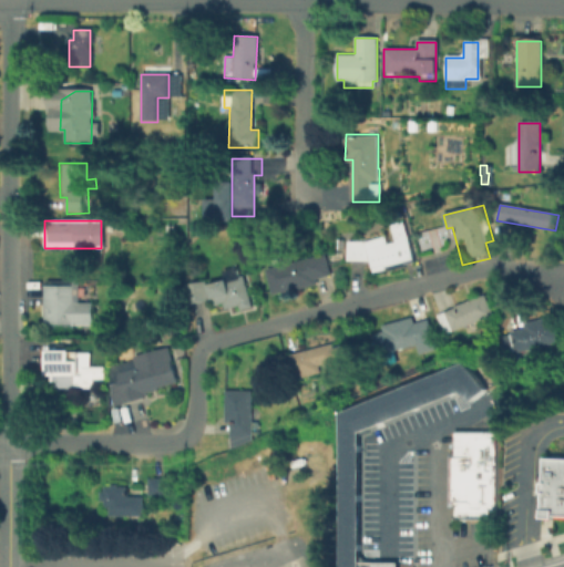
[(399,224),(413,261),(373,276),(368,260),(348,260),(348,244),(362,244),(360,237),(399,224)]
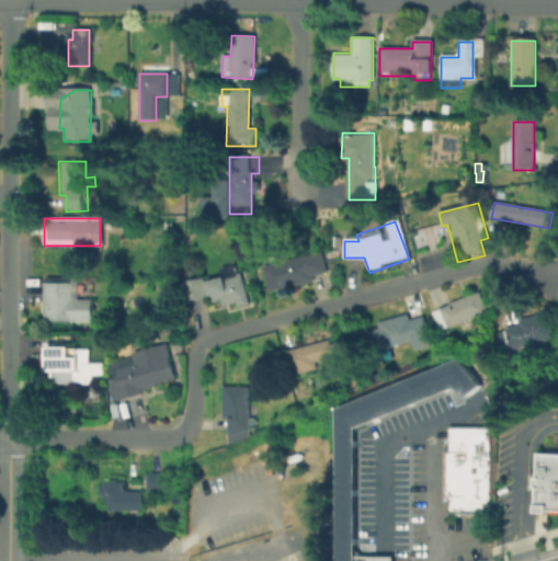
[(329,277),(286,290),(276,260),(319,247),(329,277)]
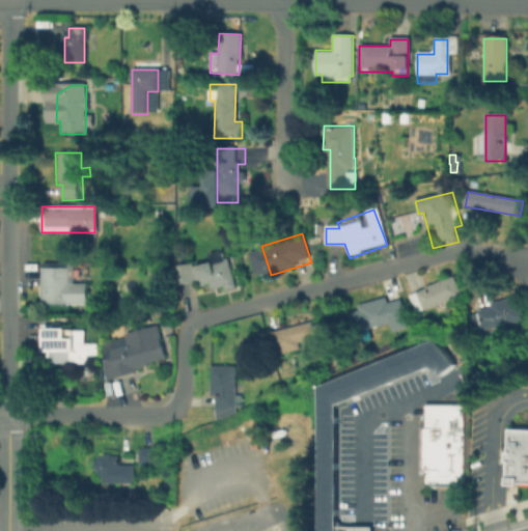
[(227,257),(237,290),(224,294),(222,287),(212,290),(210,284),(200,287),(195,267),(227,257)]
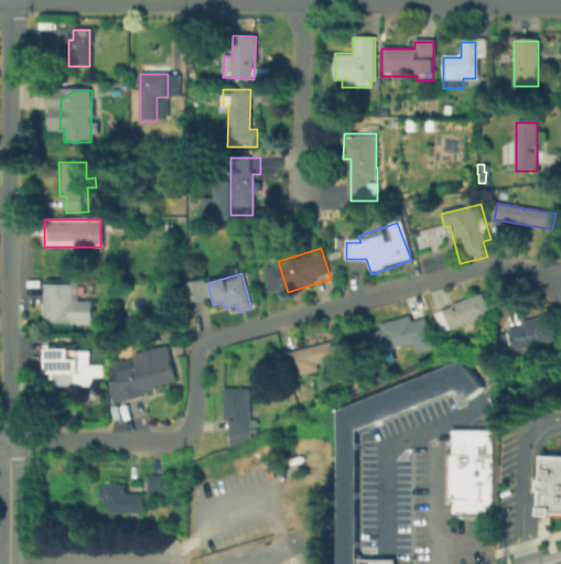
[(204,300),(185,303),(183,285),(201,282),(204,300)]
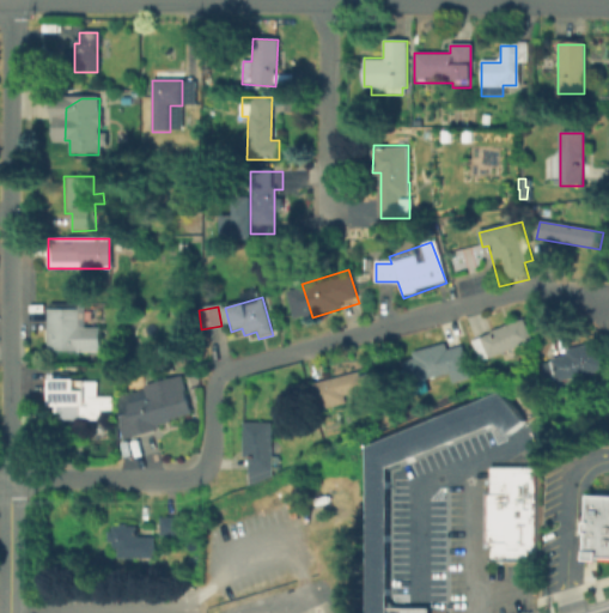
[(98,327),(98,353),(47,353),(47,310),(80,309),(80,327),(98,327)]
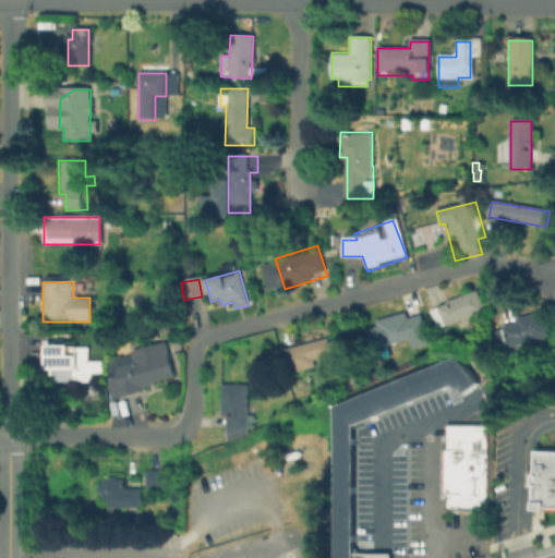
[(482,310),(437,329),(429,312),(474,291),(482,310)]
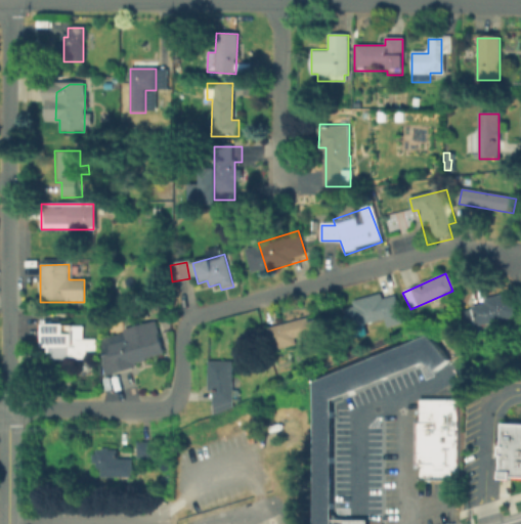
[(512,316),(460,331),(460,311),(513,290),(512,316)]
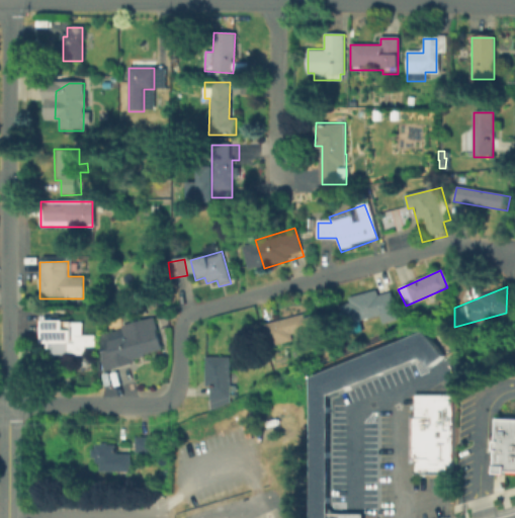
[(382,291),(383,294),(389,293),(396,320),(380,324),(378,317),(344,326),(338,303),(382,291)]
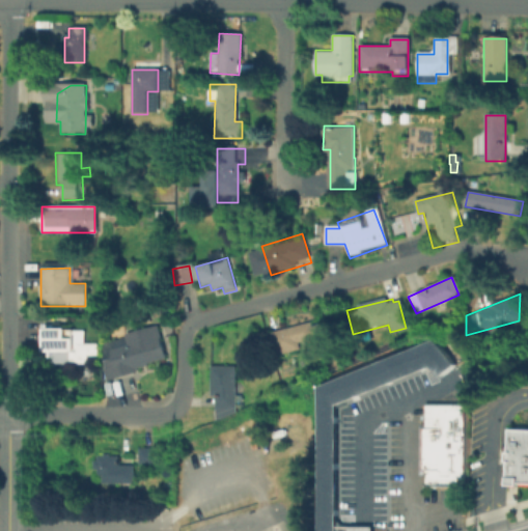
[(292,350),(277,354),(271,333),(325,318),(329,336),(290,346),(292,350)]
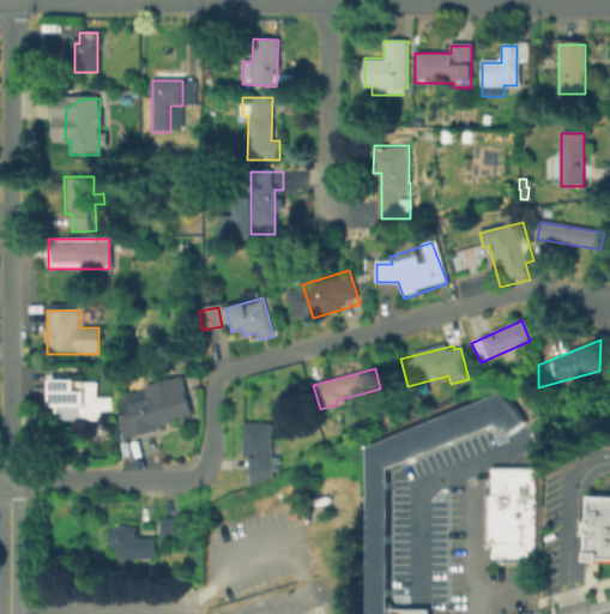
[(110,397),(110,417),(60,417),(60,407),(52,407),(52,380),(95,380),(95,397),(110,397)]
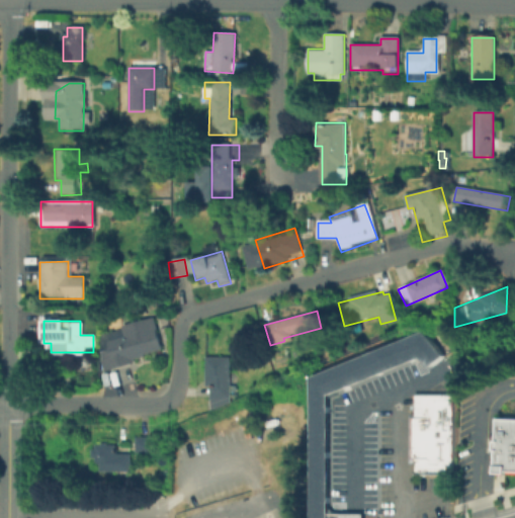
[(124,330),(126,336),(153,329),(160,354),(102,369),(94,338),(124,330)]
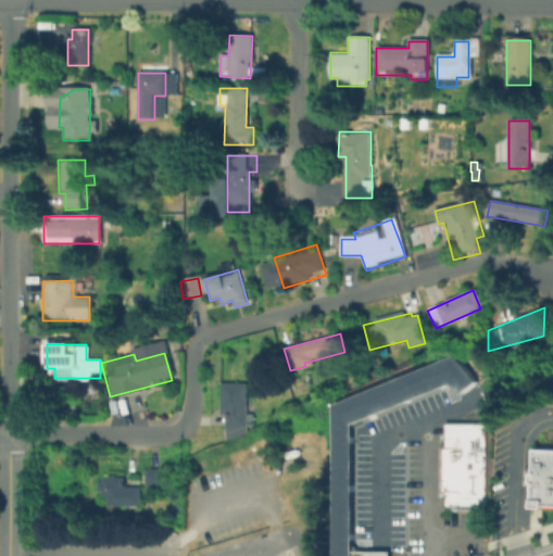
[(350,422),(348,550),(374,550),(386,550),(386,555),(328,555),(331,403),(451,354),(473,380),(455,394),(445,382),(350,422)]
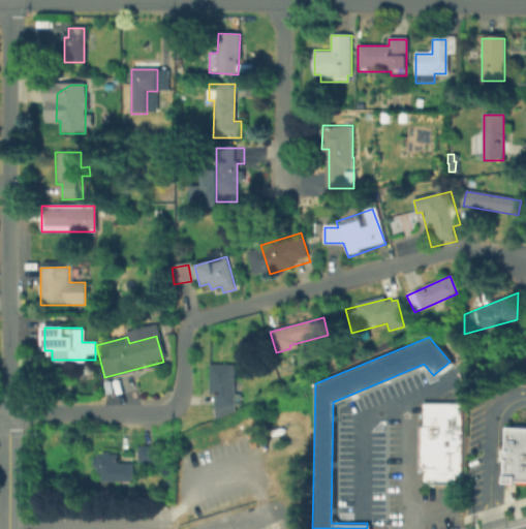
[(235,366),(235,393),(231,393),(231,404),(214,404),(214,393),(209,393),(209,366),(235,366)]
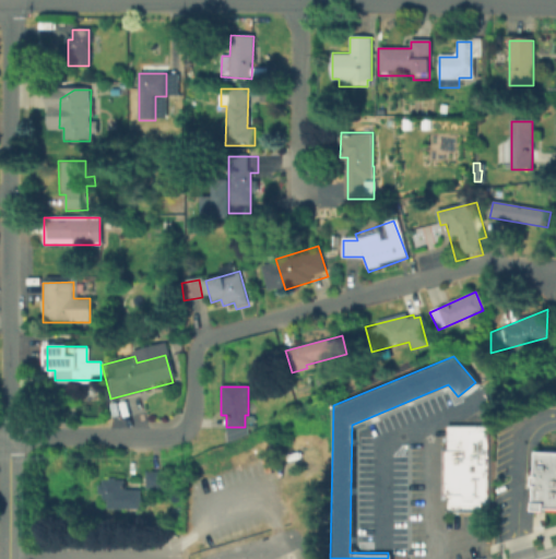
[(442,513),(442,498),(436,498),(436,445),(441,445),(441,423),(484,423),(484,513),(442,513)]
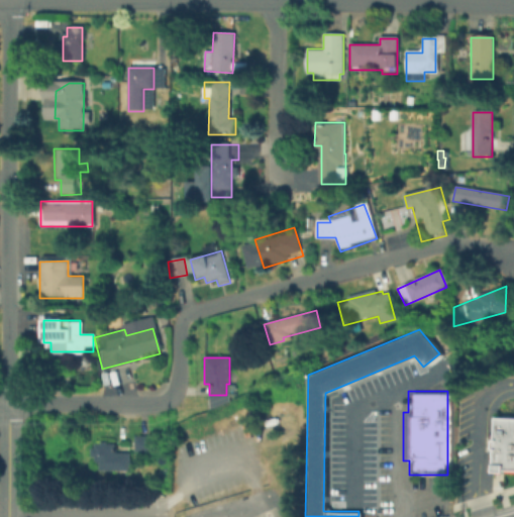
[(513,473),(489,472),(490,450),(485,449),(486,436),(491,436),(492,416),(513,416),(513,473)]
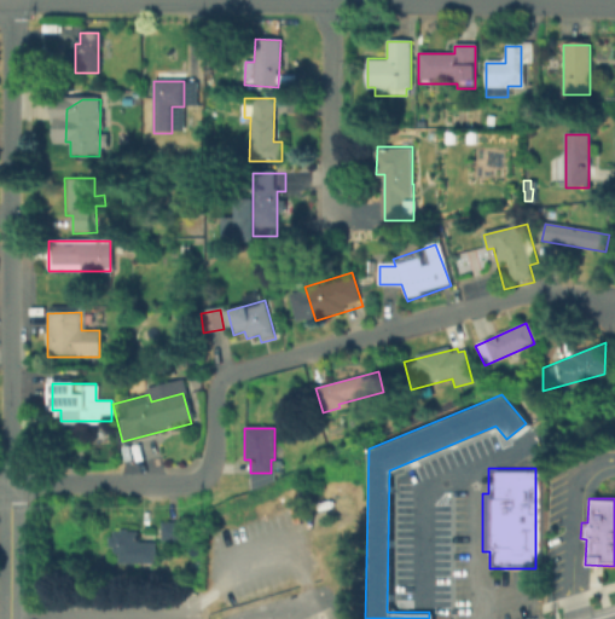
[(178,524),(178,541),(161,541),(161,524),(178,524)]
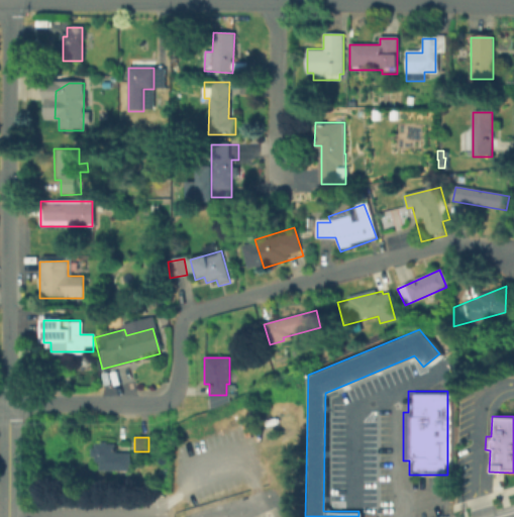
[(128,456),(128,471),(92,471),(92,445),(117,446),(116,456),(128,456)]
